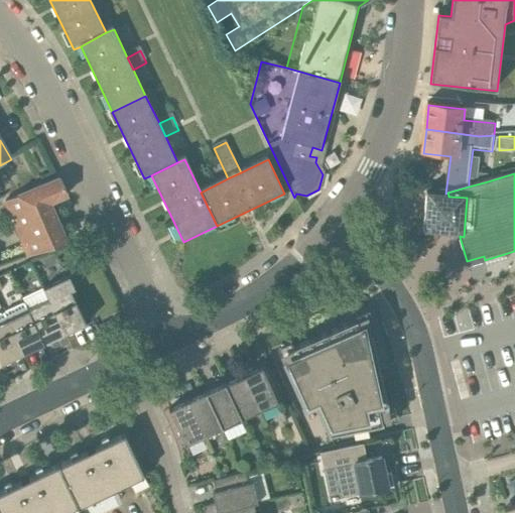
[(469,186),(488,181),(489,176),(478,175),(478,181),(469,180),(469,186)]
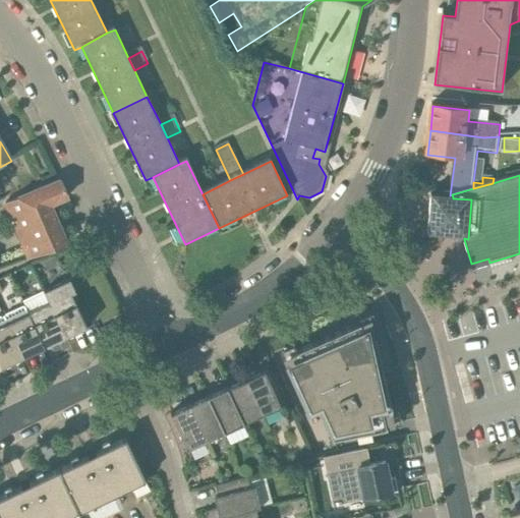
[(19,265),(68,246),(50,207),(70,198),(62,182),(5,206),(26,252),(16,256),(19,265)]
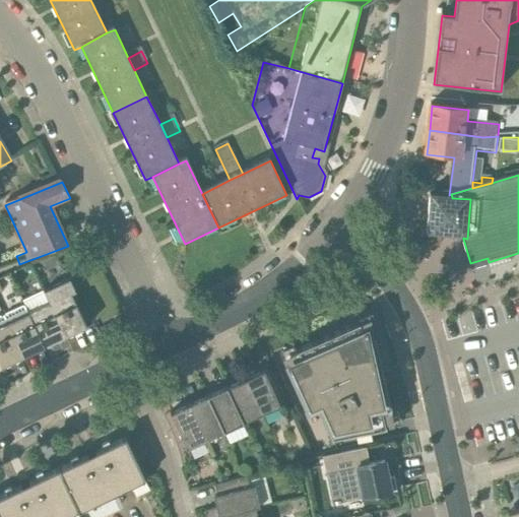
[(470,199),(452,198),(452,197),(431,196),(428,236),(463,239),(463,238),(467,239),(470,199)]
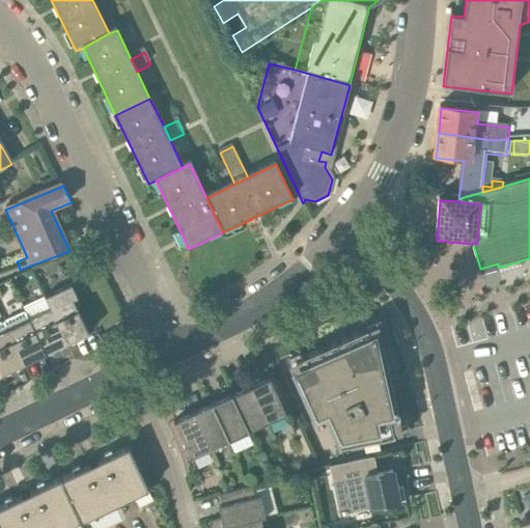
[(74,302),(52,313),(67,346),(90,336),(74,302)]
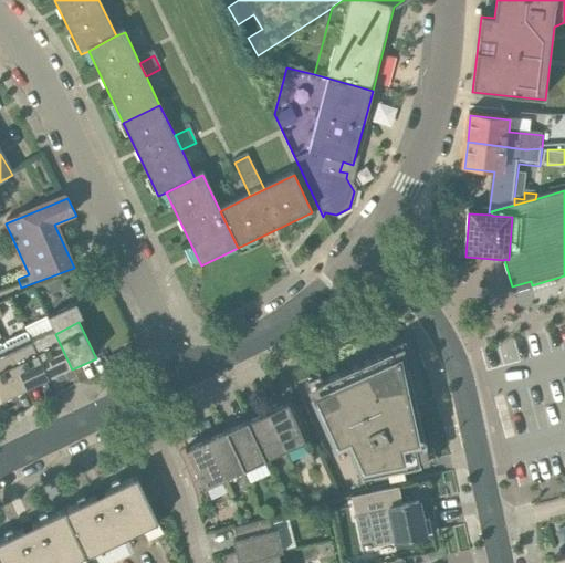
[(72,369),(55,334),(32,344),(50,381),(72,369)]
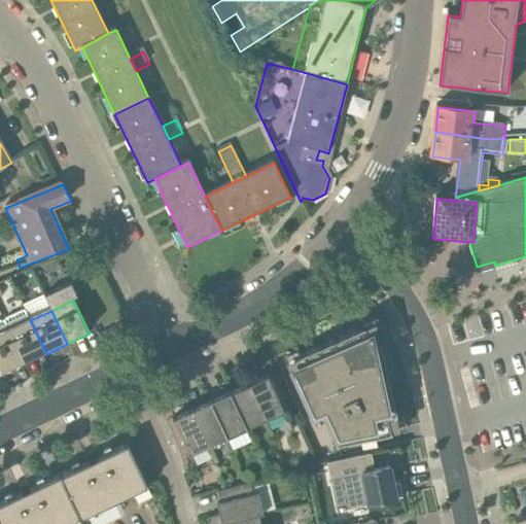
[(46,354),(30,320),(27,312),(5,322),(25,364),(46,354)]
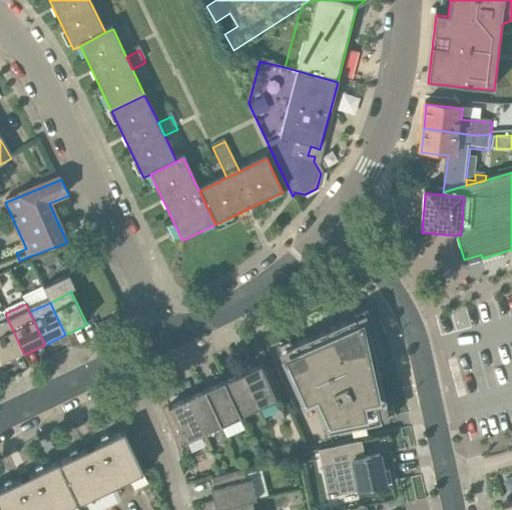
[(24,355),(5,314),(0,316),(0,357),(3,365),(24,355)]
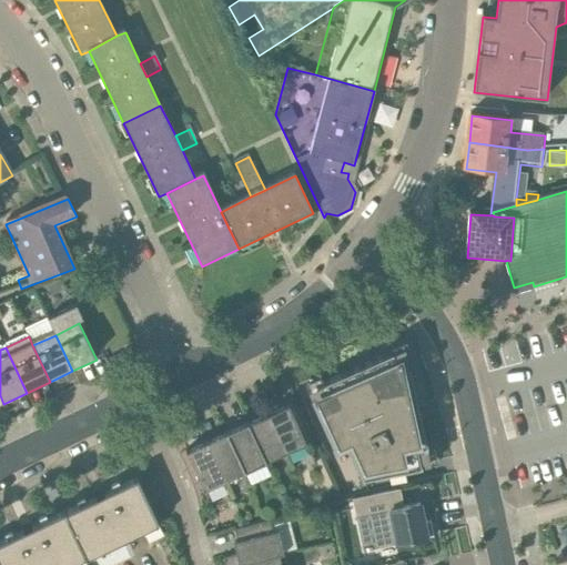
[(401,371),(393,354),(324,385),(328,394),(312,402),(336,455),(348,450),(363,482),(441,465),(435,444),(427,445),(423,424),(421,424),(421,425),(414,427),(408,403),(415,400),(415,401),(417,401),(411,369),(401,371)]
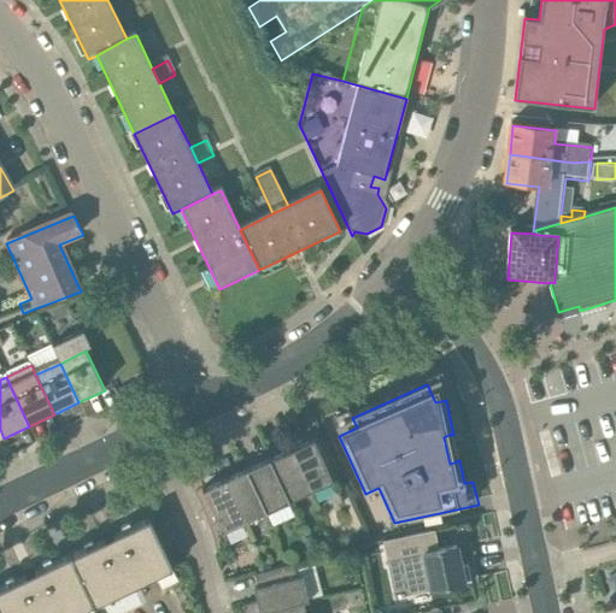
[(315,442),(293,452),(312,495),(334,484),(315,442)]
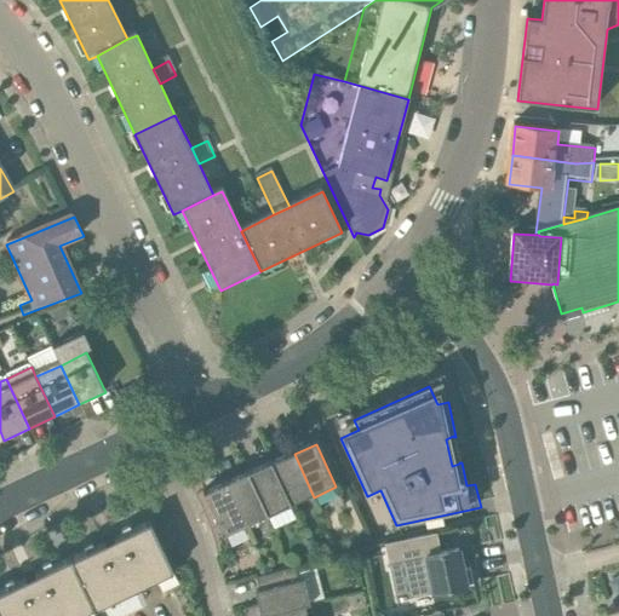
[(314,498),(294,454),(271,464),(292,507),(292,506),(314,498)]
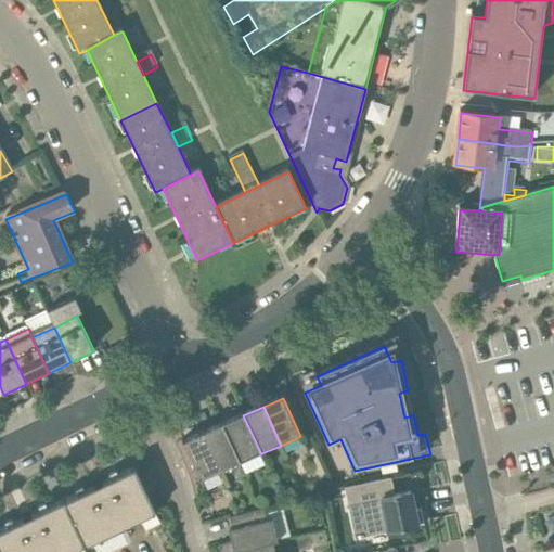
[(261,454),(243,415),(222,425),(240,463),(241,464),(261,454)]
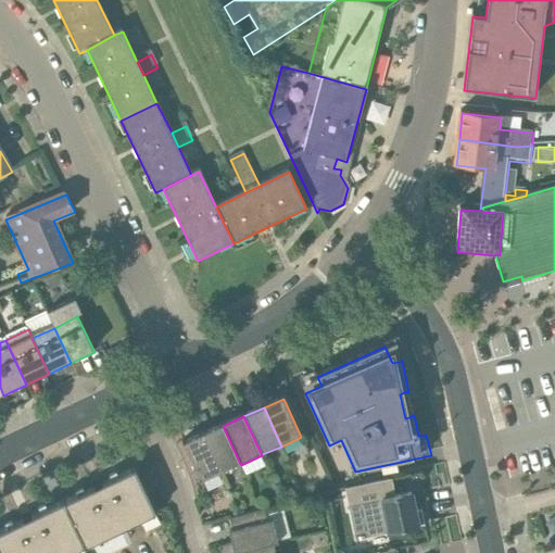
[(240,464),(223,426),(204,435),(222,473),(240,464)]
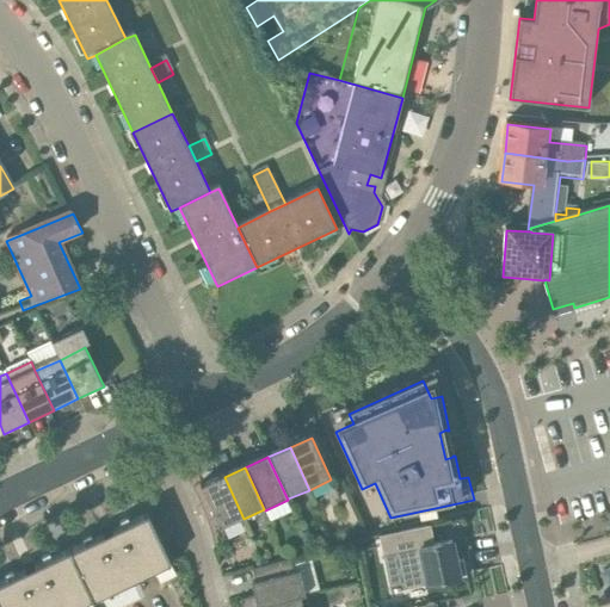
[(244,519),(225,477),(203,487),(222,530),(244,519)]
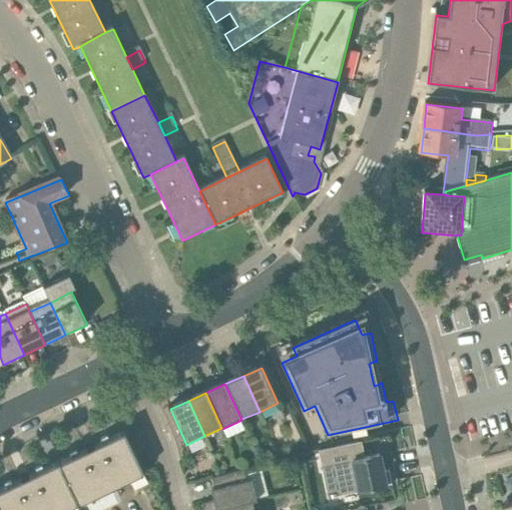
[(59,465),(77,506),(77,507),(144,475),(125,434),(95,448),(94,447),(87,450),(88,452),(59,465)]
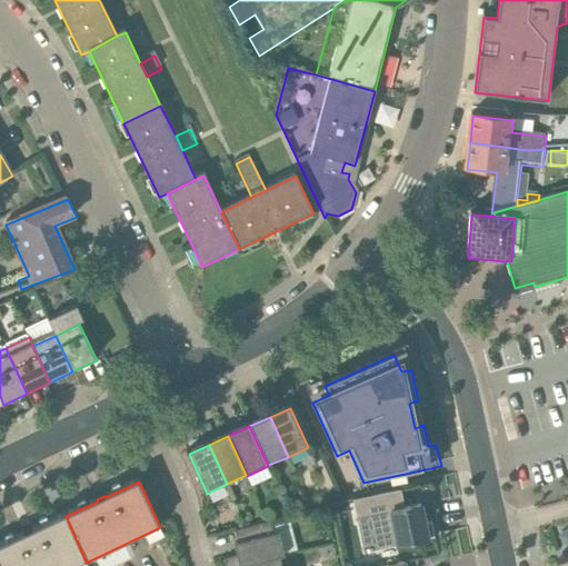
[(422,507),(394,513),(390,495),(355,502),(360,525),(368,524),(368,520),(375,519),(381,552),(441,539),(438,522),(426,524),(422,507)]
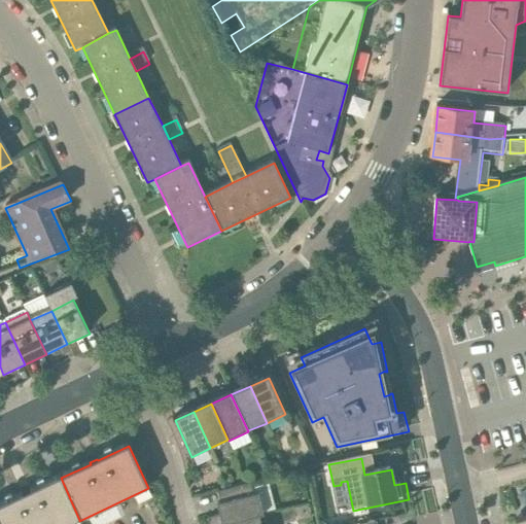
[(71,523),(79,520),(61,478),(61,477),(30,492),(29,490),(22,493),(23,495),(0,505),(0,523),(71,523)]
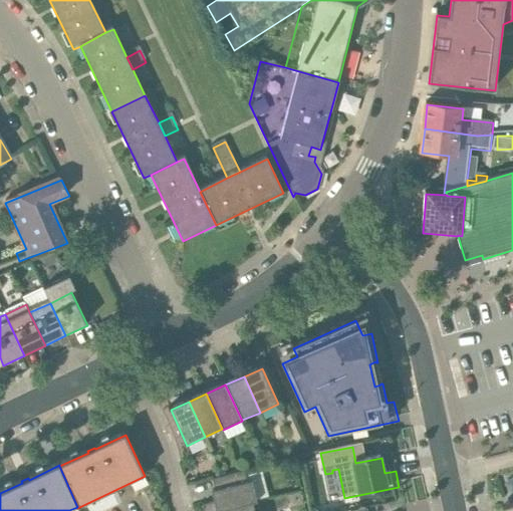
[(232,510),(253,504),(253,505),(258,504),(253,483),(248,484),(245,473),(214,481),(216,492),(212,493),(215,504),(204,507),(204,510),(232,510)]
